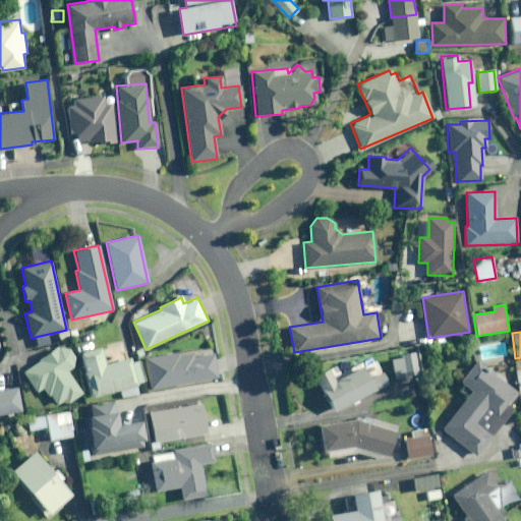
[(75,360),(64,344),(59,348),(57,346),(38,358),(40,360),(22,371),(36,392),(42,388),(47,396),(50,395),(56,404),(65,399),(67,403),(81,394),(70,377),(77,371),(71,363),(75,360)]
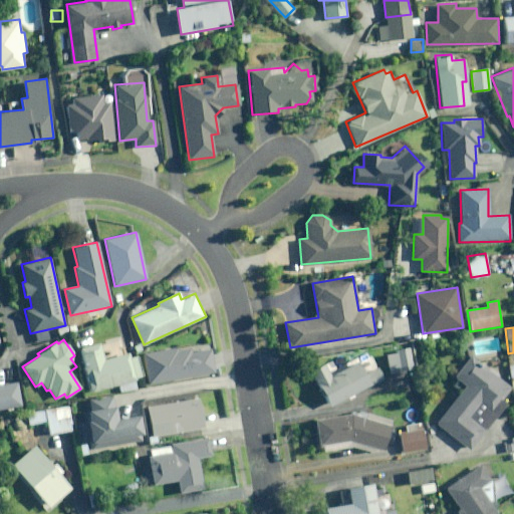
[(120,391),(136,388),(134,377),(141,375),(137,356),(129,358),(127,354),(102,361),(97,343),(79,347),(90,393),(119,384),(120,391)]
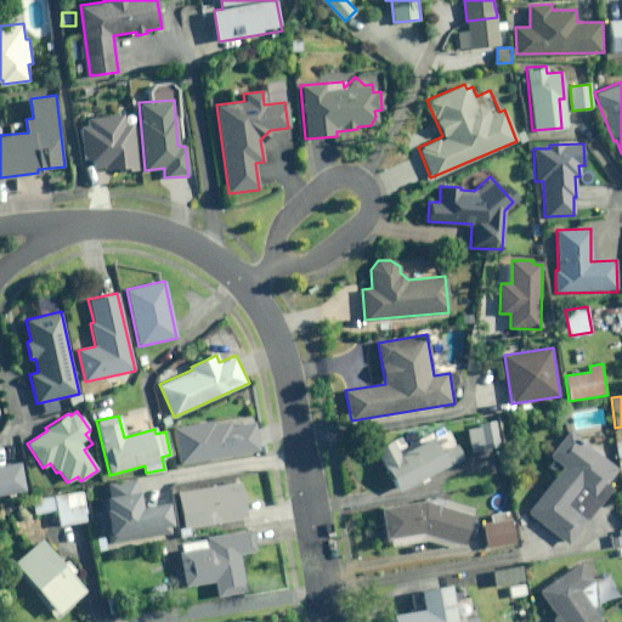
[(260,451),(255,423),(227,427),(227,420),(173,429),(179,463),(260,451)]
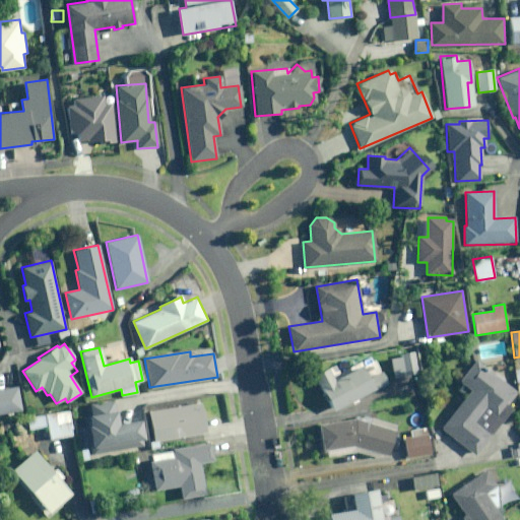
[(418,373),(414,351),(400,354),(401,356),(390,359),(393,377),(418,373)]
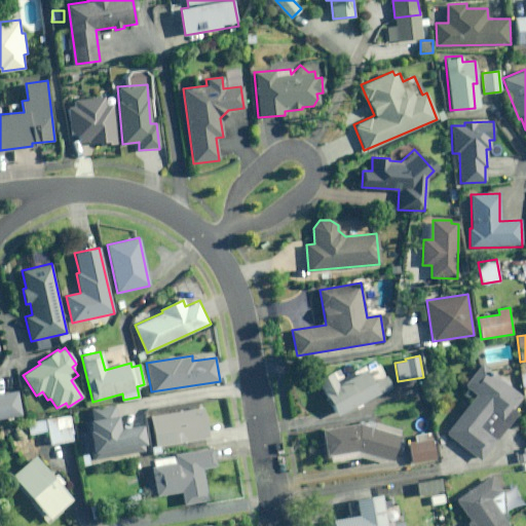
[(480,461),(518,413),(512,409),(521,397),(480,365),(463,385),(468,388),(463,395),(472,401),(445,434),(480,461)]
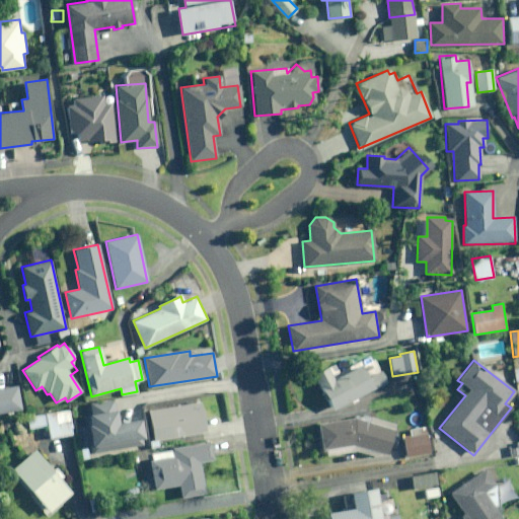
[(328,368),(314,374),(332,411),(387,383),(380,370),(368,377),(362,366),(335,379),(328,368)]
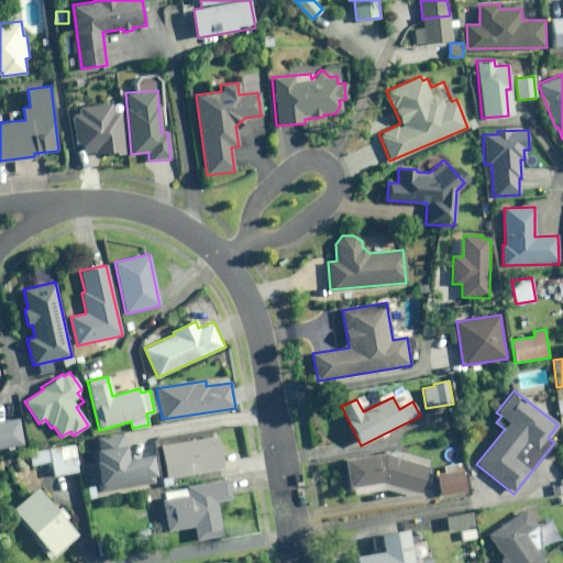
[(0,448),(24,444),(20,419),(0,422),(0,448)]
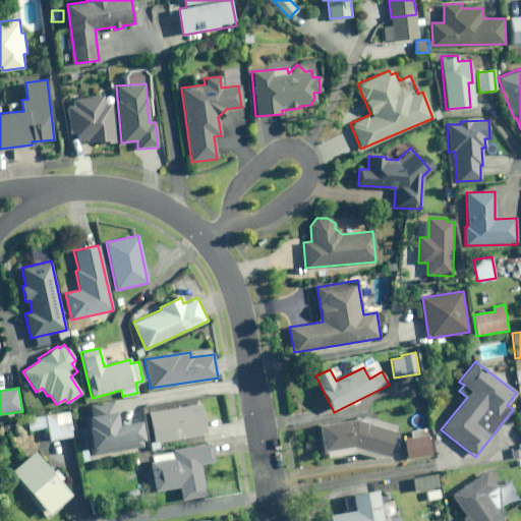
[(150,412),(154,442),(206,433),(201,405),(150,412)]
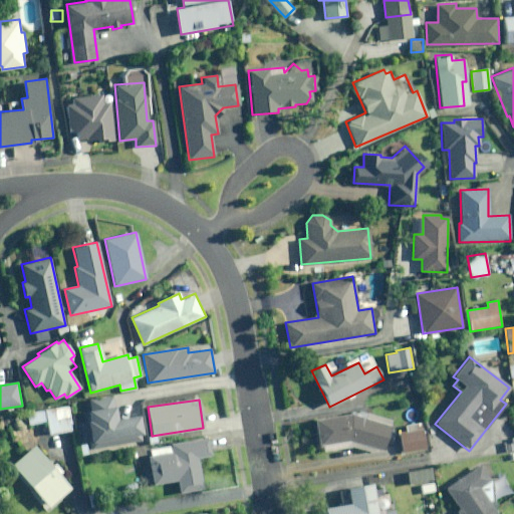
[(27,415),(29,425),(47,421),(49,434),(73,429),(68,407),(27,415)]
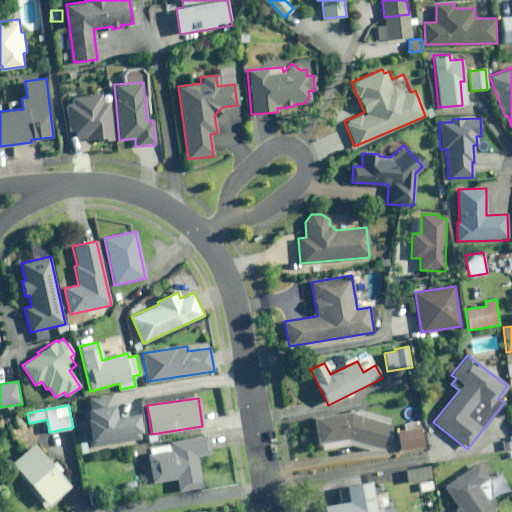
[(350,412),(313,418),(318,445),(321,444),(322,449),(349,445),(381,454),(389,423),(350,412)]
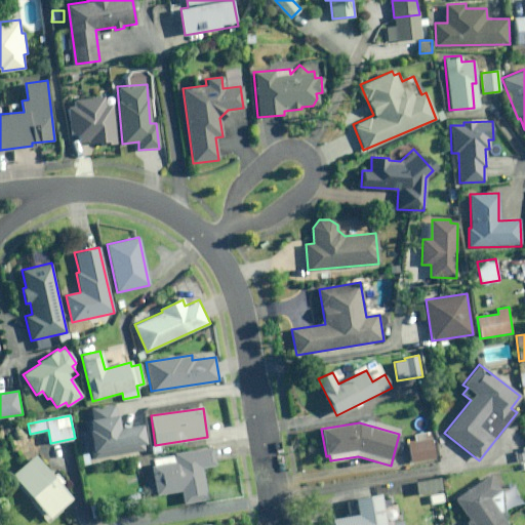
[(432,439),(406,442),(408,461),(434,459),(432,439)]
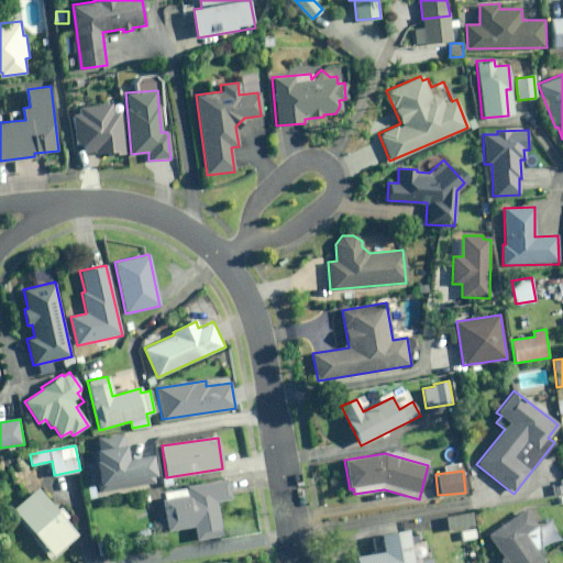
[(553,486),(554,494),(559,494),(560,504),(562,503),(562,478),(561,479),(561,485),(553,486)]
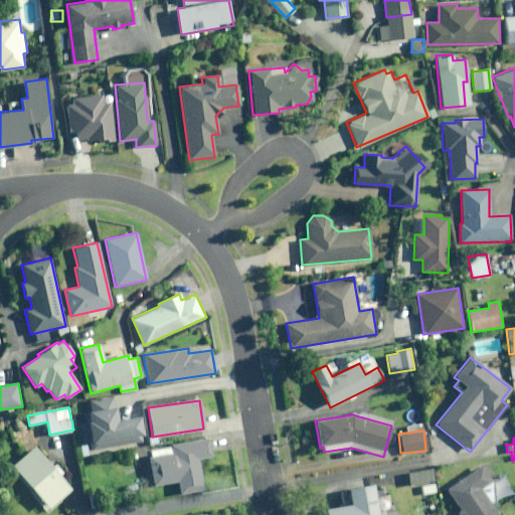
[(212,458),(209,440),(148,449),(153,485),(177,482),(179,493),(202,490),(198,460),(212,458)]
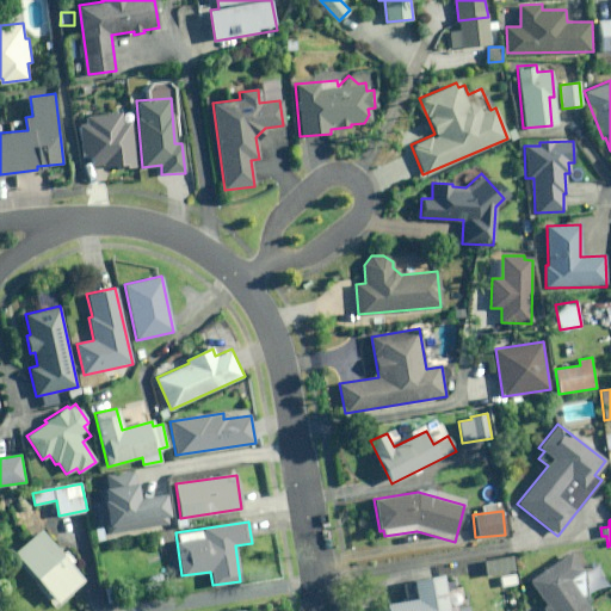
[(75,560),(67,551),(62,555),(42,530),(14,553),(57,605),(85,581),(71,565),(75,560)]
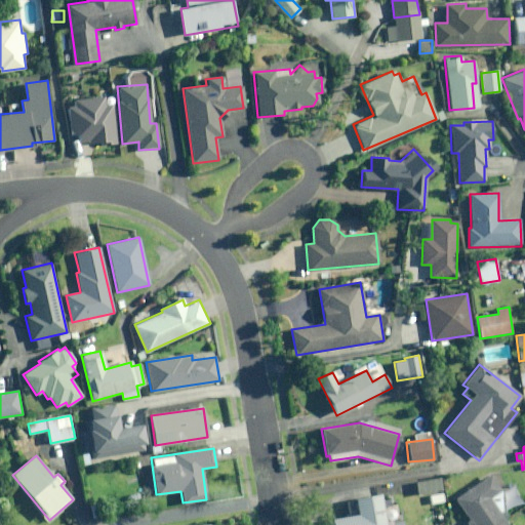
[(510,524),(500,512),(501,492),(489,475),(454,498),(469,520),(466,523),(466,524),(510,524)]
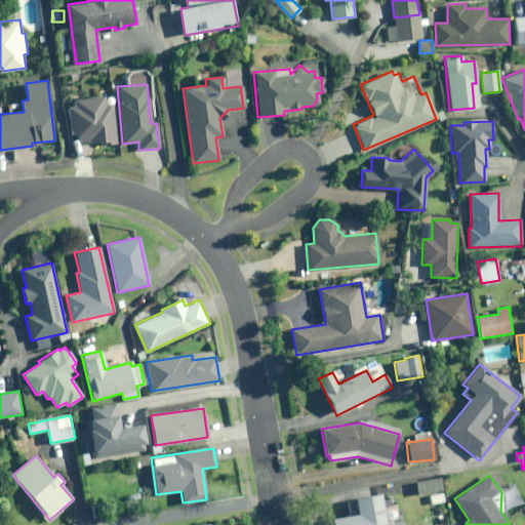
[(440,477),(415,481),(417,496),(429,494),(430,503),(443,502),(440,477)]
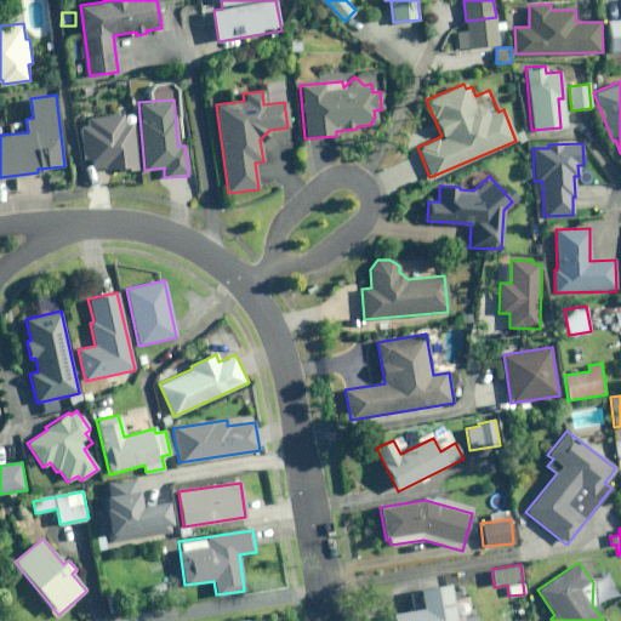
[(392,620),(465,620),(461,599),(451,602),(449,585),(420,590),(422,609),(392,615),(392,620)]
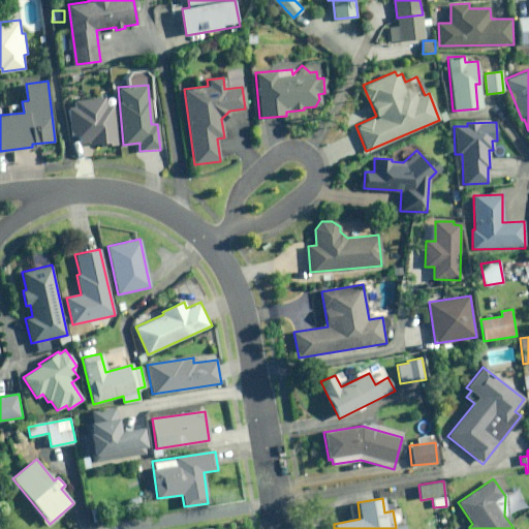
[(101,507),(88,508),(90,523),(102,521),(101,507)]
